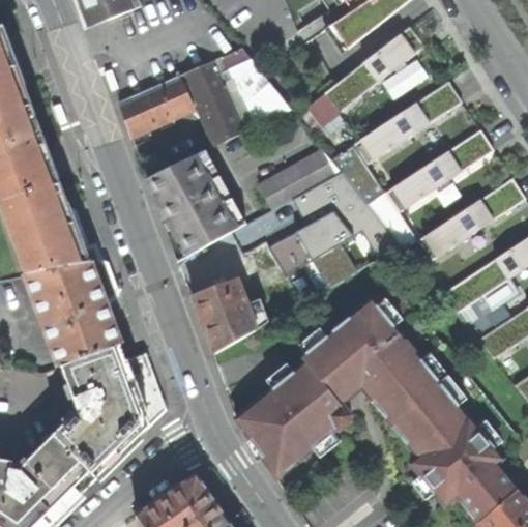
[(97,21),(140,4),(138,0),(79,0),(88,24),(97,21)]
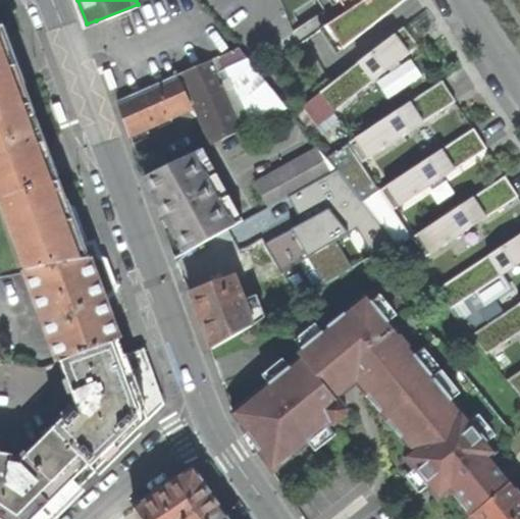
[(364,0),(350,10),(329,23),(345,47),(404,0),(364,0)]
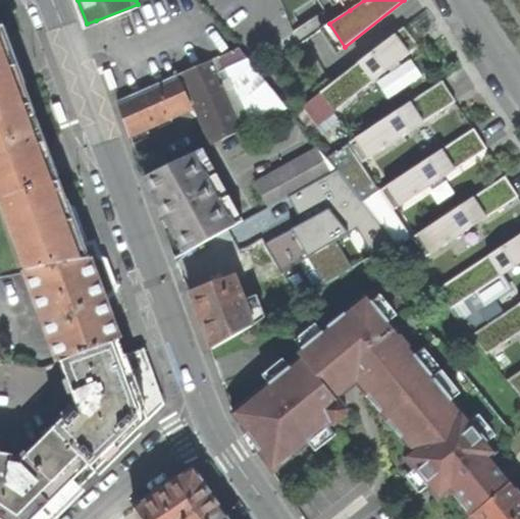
[(346,5),(350,10),(364,0),(343,0),(346,5)]
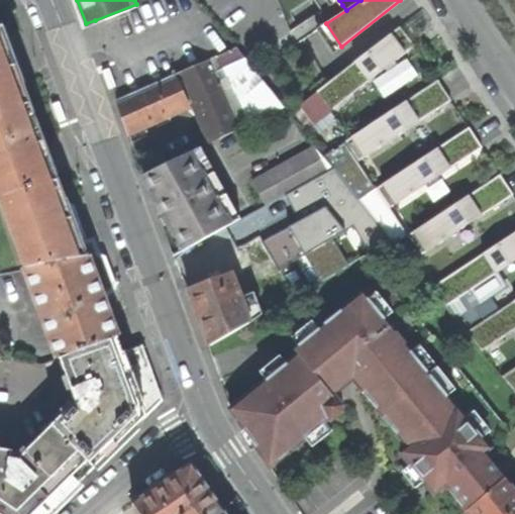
[(333,54),(341,46),(326,23),(316,29),(333,54)]
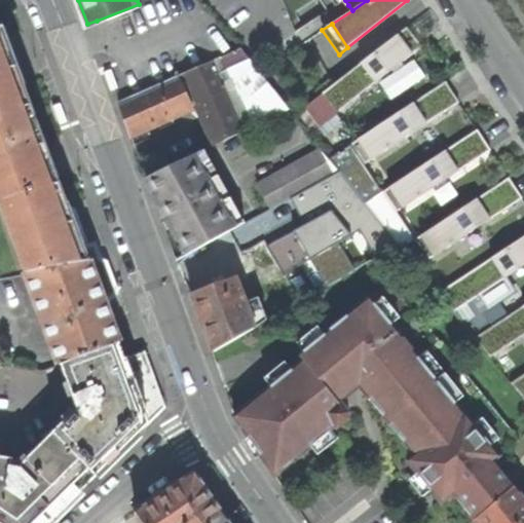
[(58,361),(59,361),(115,340),(116,340),(89,268),(65,202),(60,204),(50,183),(26,114),(14,84),(22,82),(10,51),(0,25),(0,201),(27,273),(26,273),(58,361)]
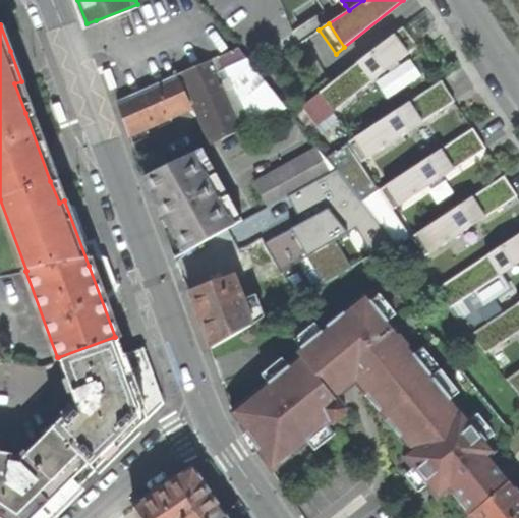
[(410,35),(403,25),(320,91),(334,110),(386,70),(401,57),(418,44),(410,35)]
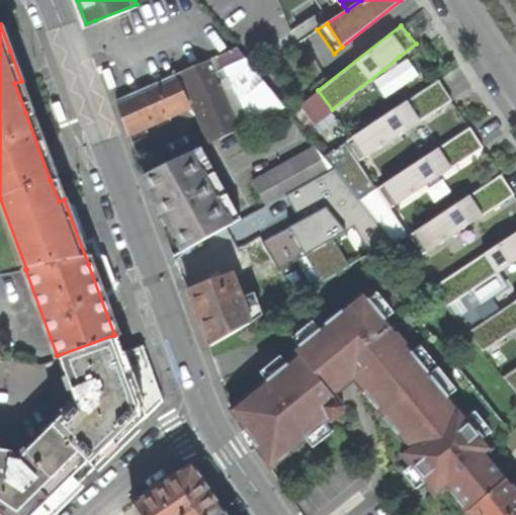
[(185,87),(210,138),(227,131),(279,100),(234,44),(115,97),(126,130),(161,114),(187,102),(181,88),(185,87)]
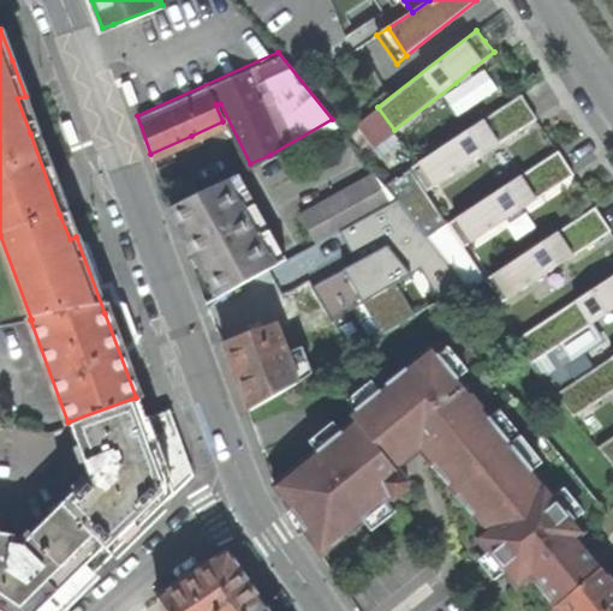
[(484,81),(474,67),(456,83),(465,96),(484,81)]
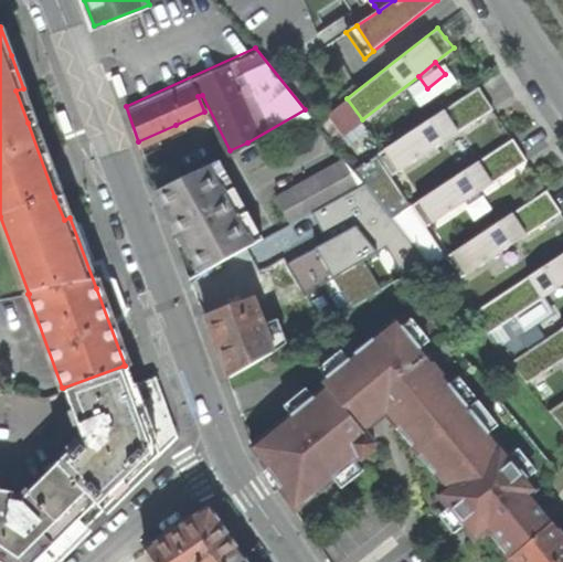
[(114,71),(109,72),(118,94),(126,91),(119,74),(117,69),(114,71)]
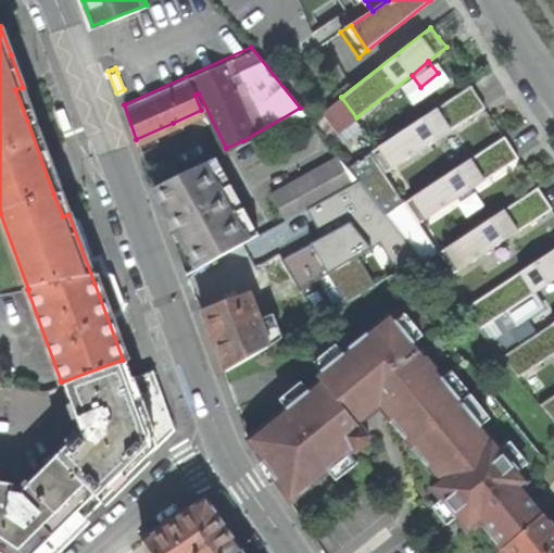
[(478,97),(471,86),(377,146),(390,167),(485,108),(478,97)]
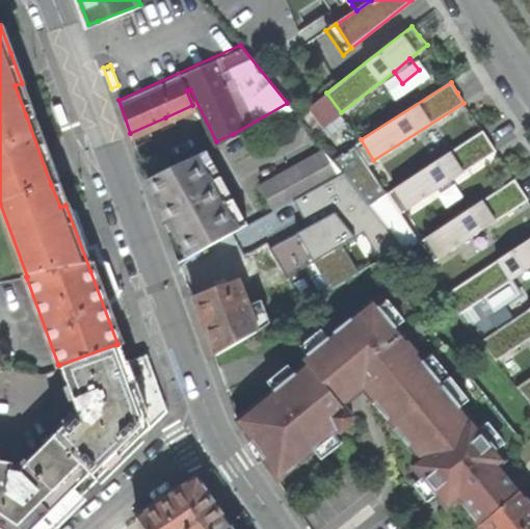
[(321,128),(341,112),(326,93),(306,109),(321,128)]
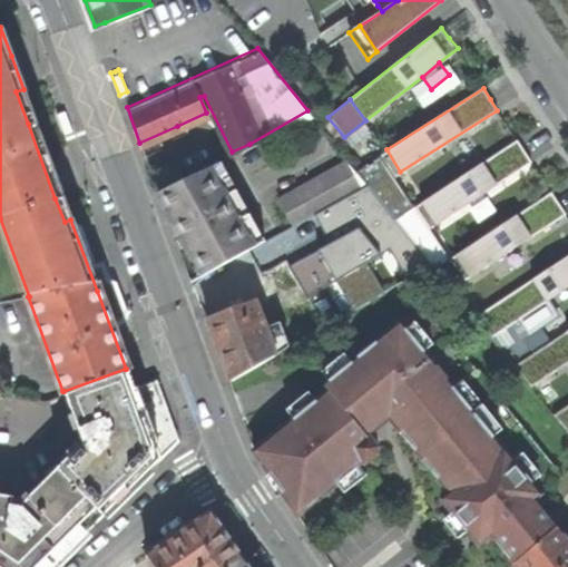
[(67,130),(71,128),(62,106),(54,109),(60,126),(62,132),(67,130)]
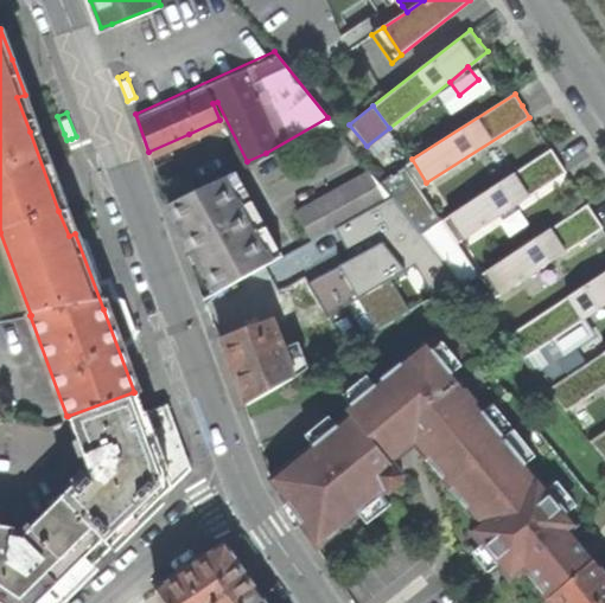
[(559,162),(551,149),(450,215),(465,238),(566,173),(559,162)]
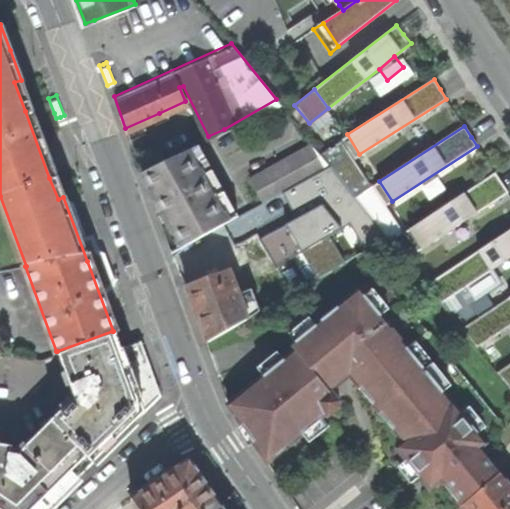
[(354,158),(359,154),(347,134),(341,138),(354,158)]
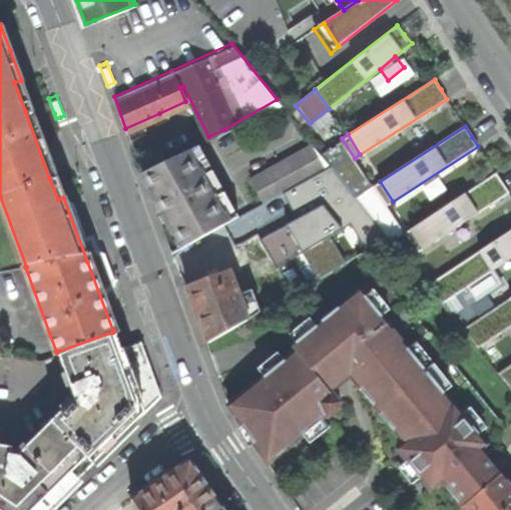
[(248,175),(262,199),(271,194),(323,165),(310,141),(248,175)]
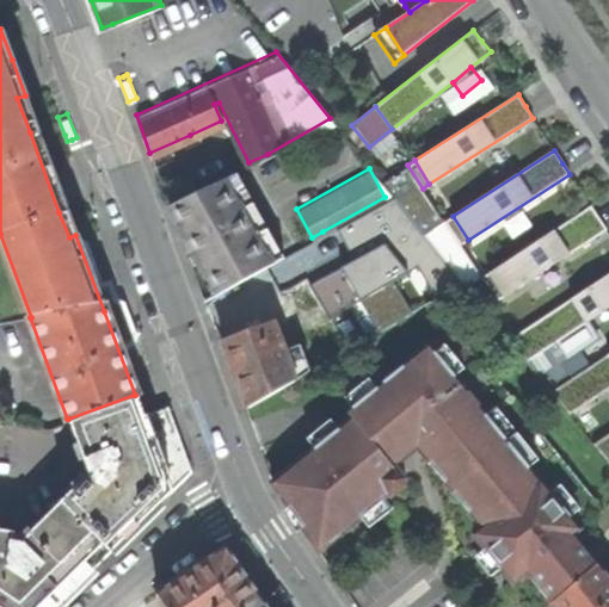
[(203,298),(269,261),(221,177),(167,202),(186,234),(184,235),(182,239),(183,245),(185,248),(189,248),(186,254),(190,261),(203,298)]
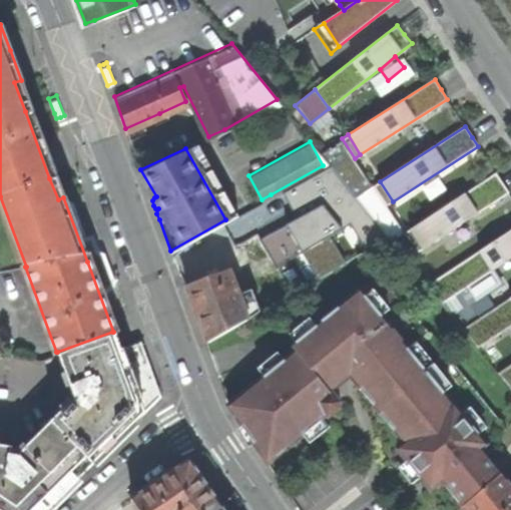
[(503,183),(496,172),(410,228),(423,248),(509,192),(503,183)]
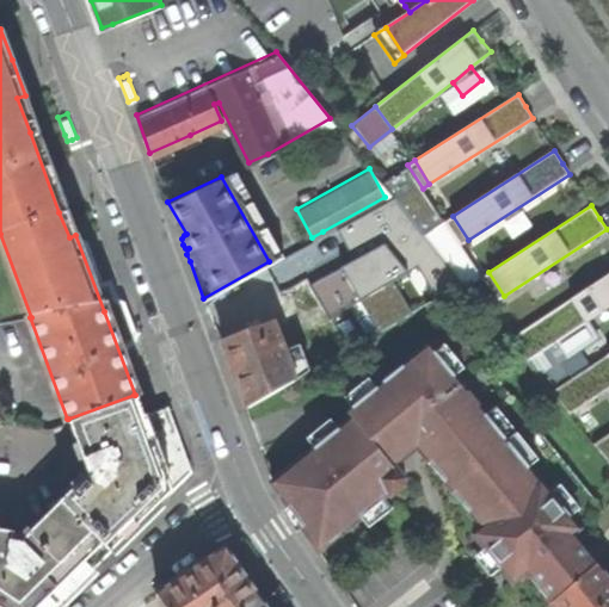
[(460,245),(468,240),(453,216),(444,222),(460,245)]
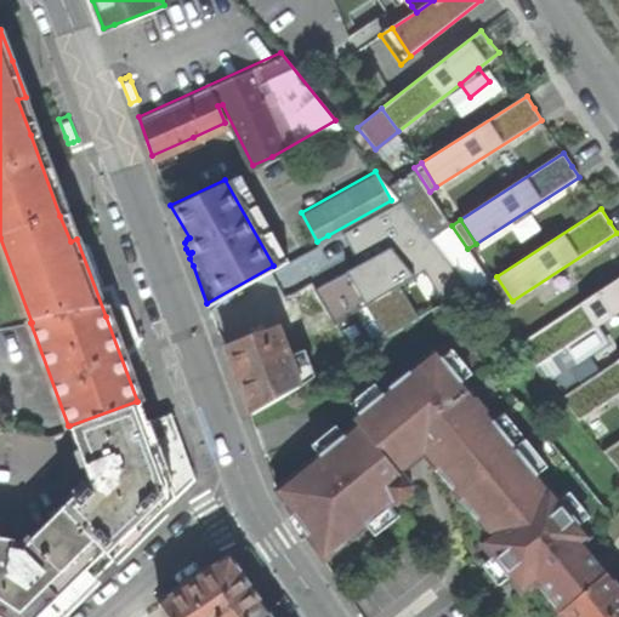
[(317,241),(274,264),(300,308),(328,293),(322,281),(346,268),(328,235),(317,241)]
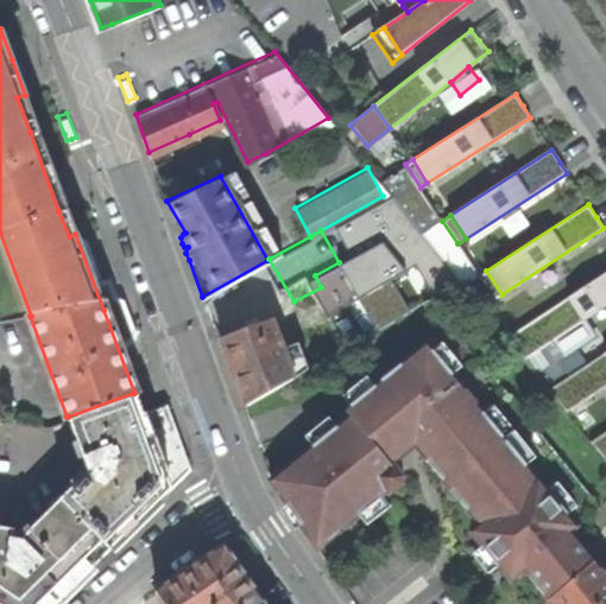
[(496,298),(502,294),(486,271),(480,274),(496,298)]
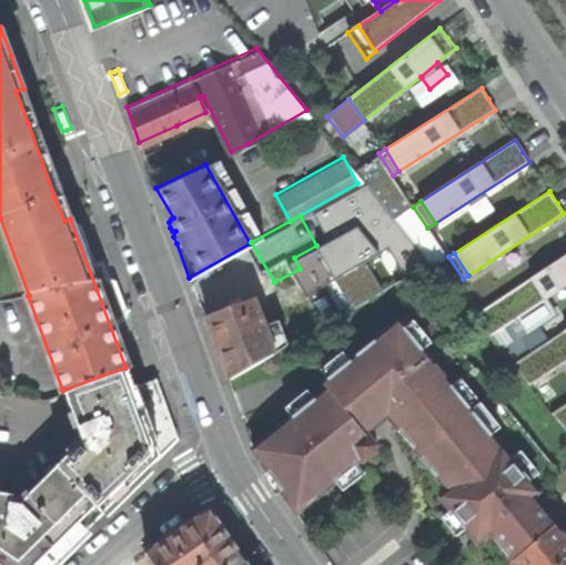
[(565,254),(476,314),(491,336),(512,323),(565,285),(565,254)]
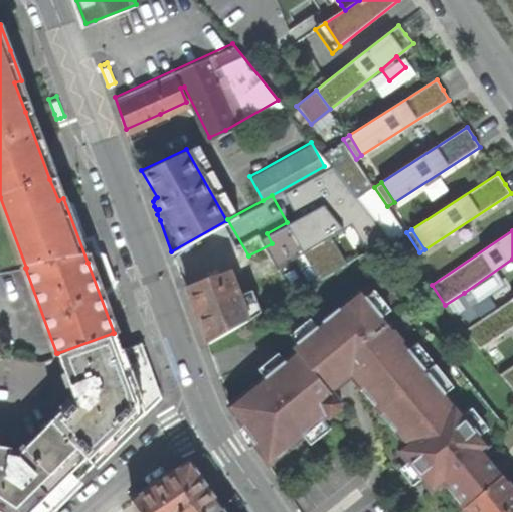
[(303,285),(321,274),(311,259),(294,269),(290,262),(242,290),(254,312),(302,284),(303,285)]
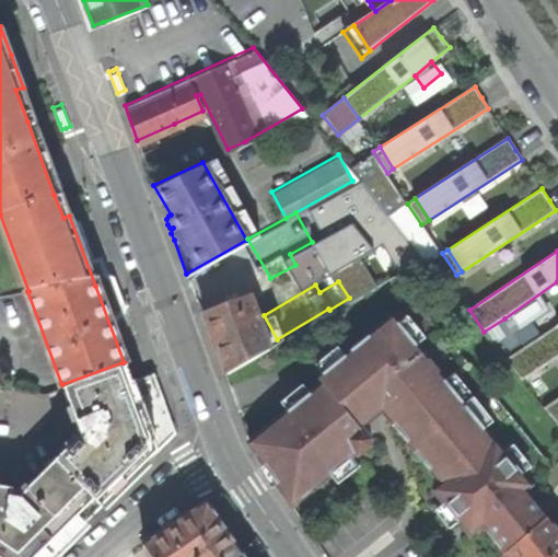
[(258,316),(246,321),(236,294),(201,309),(206,321),(224,370),(258,350),(254,339),(265,335),(258,316)]
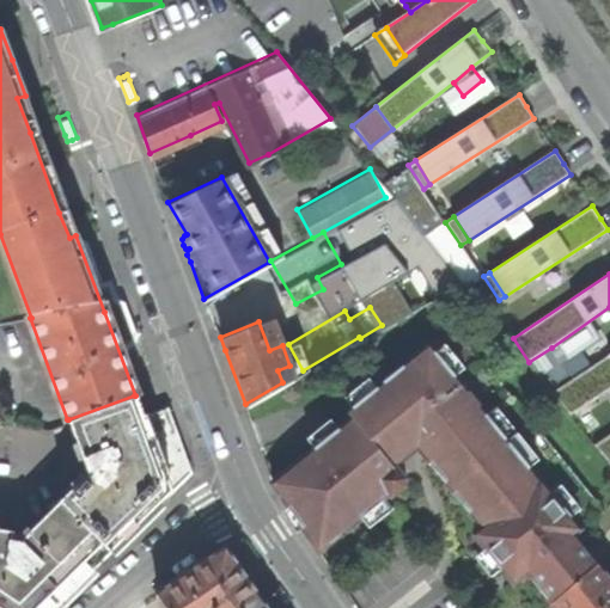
[(525,567),(550,599),(595,560),(569,532),(599,507),(452,321),(346,407),(351,413),(270,479),(318,547),(355,517),(388,491),(390,493),(403,484),(404,481),(406,474),(395,462),(416,444),(449,484),(481,523),(473,530),(492,553),(511,578),(525,567)]
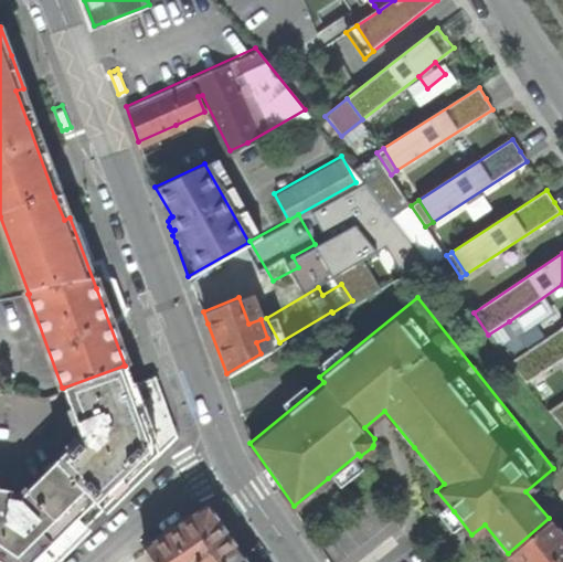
[(524,345),(509,321),(488,335),(505,359),(524,345)]
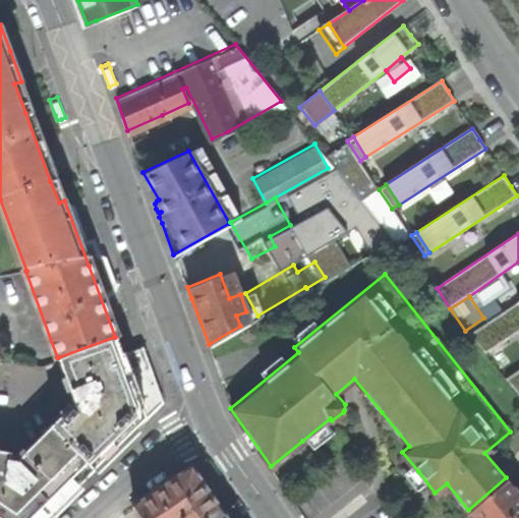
[(518,301),(471,333),(485,352),(518,330),(518,301)]
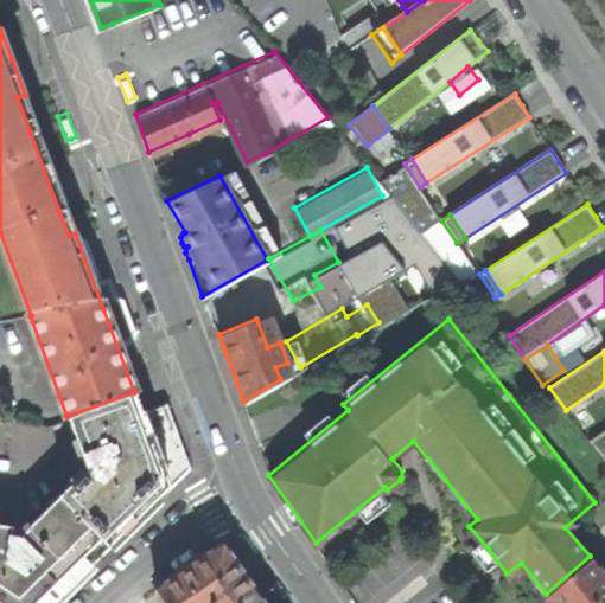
[(152,499),(186,466),(163,403),(140,410),(133,392),(68,416),(87,467),(135,515),(152,499)]
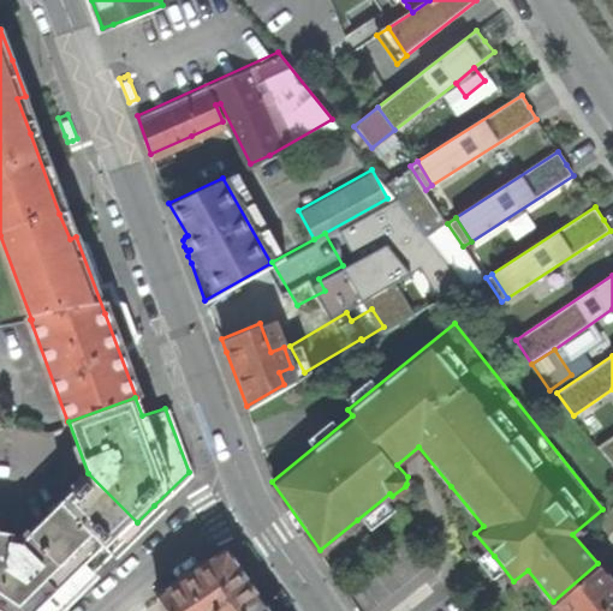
[(612,436),(599,445),(612,465),(612,436)]
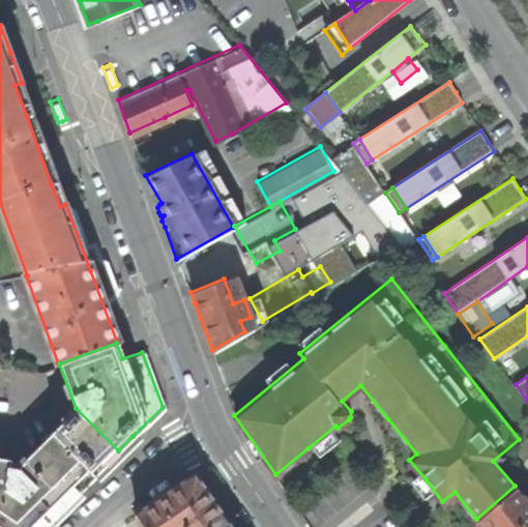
[(0,526),(40,526),(42,526),(118,450),(76,408),(18,467),(10,462),(10,459),(0,457),(0,526)]
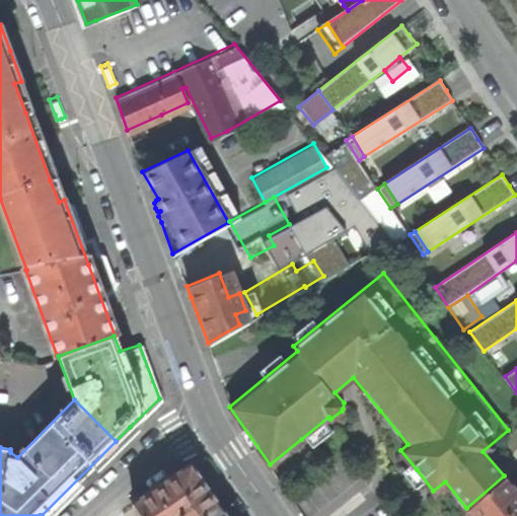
[(209,515),(221,507),(204,482),(195,467),(183,466),(131,502),(140,515),(209,515)]
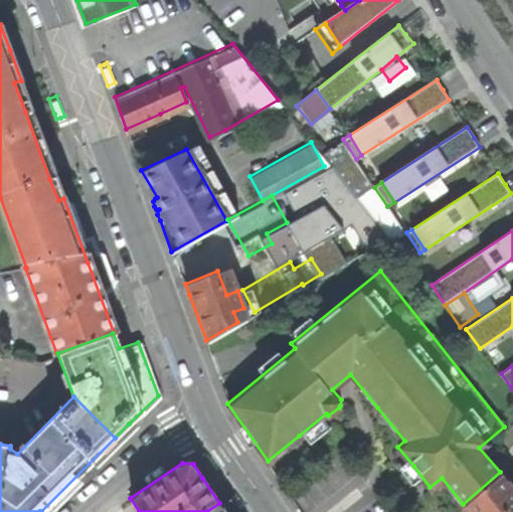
[(512,511),(512,486),(501,471),(500,472),(463,504),(469,511),(512,511)]
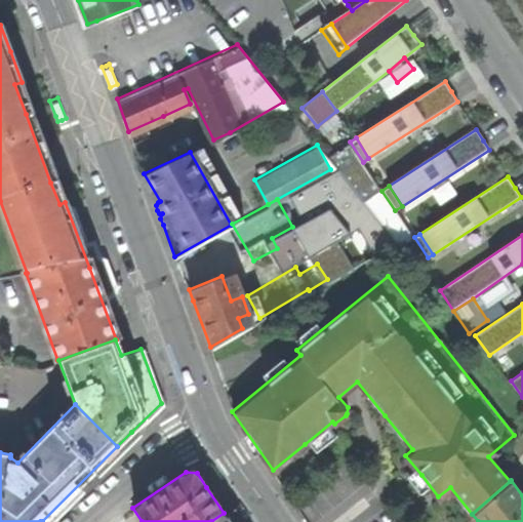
[(229,521),(224,513),(211,521),(229,521)]
